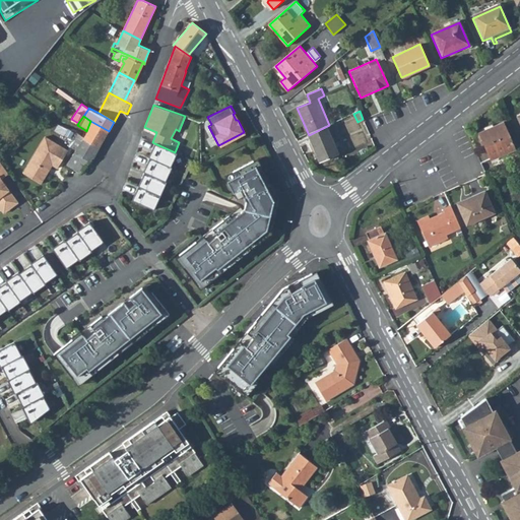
[(86,131),(84,137),(84,138),(99,146),(109,131),(90,121),(86,131)]
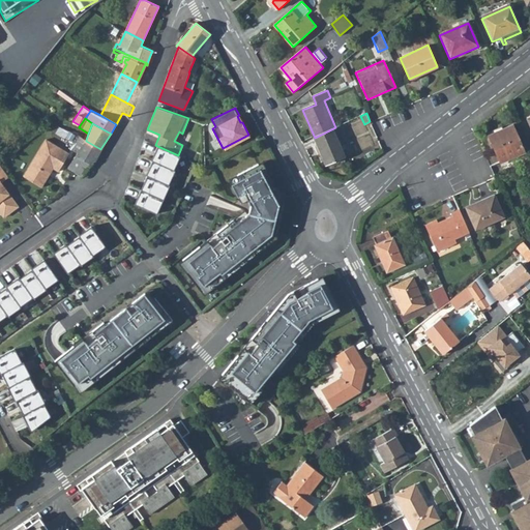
[(315,138),(328,165),(347,156),(339,138),(345,135),(341,125),(335,127),(315,138)]
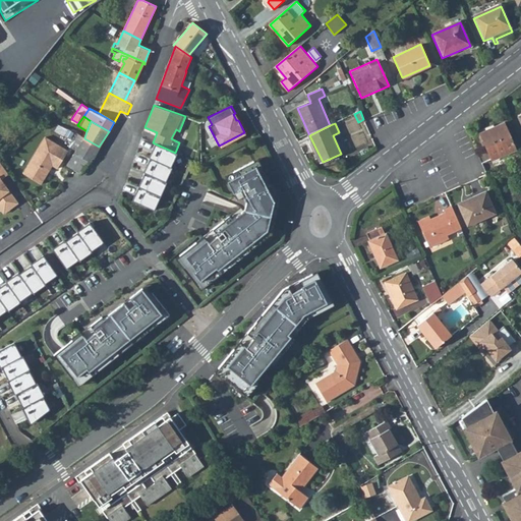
[(493,163),(517,152),(505,125),(480,135),(493,163)]
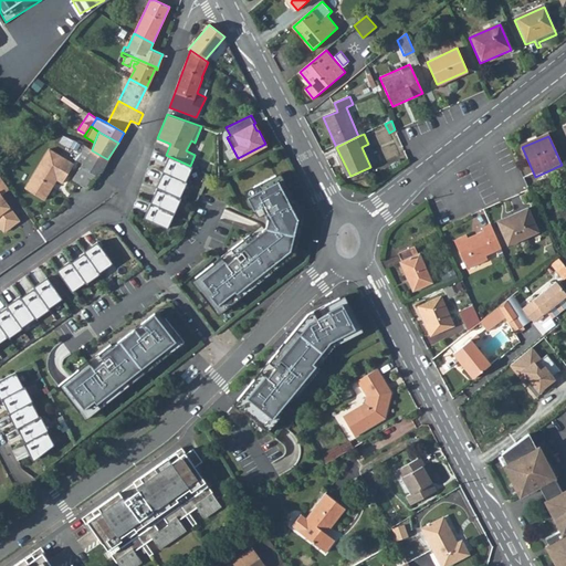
[(73,180),(81,185),(86,188),(87,187),(101,171),(107,159),(92,150),(92,149),(84,145),(84,144),(72,163),(73,164),(80,168),(75,174),(72,179),(73,180)]
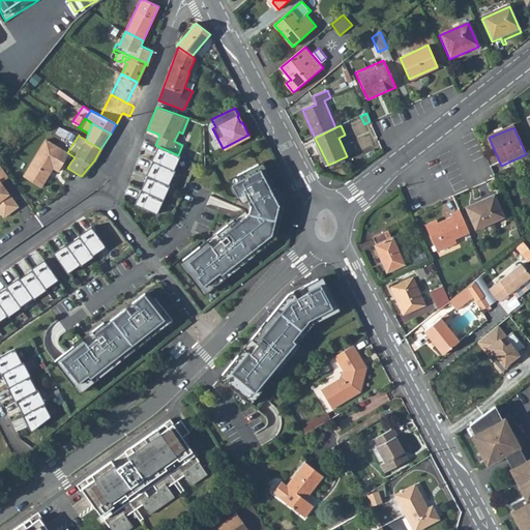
[(64,158),(68,153),(67,152),(47,137),(20,172),(37,184),(52,165),(57,169),(64,158)]
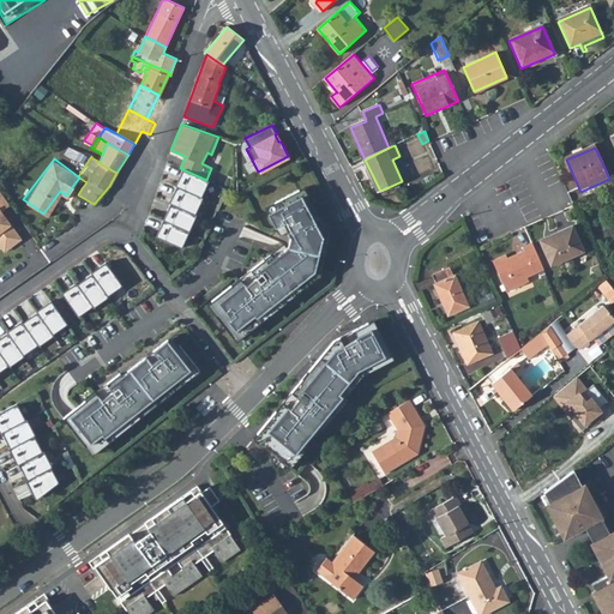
[(180,176),(176,186),(200,197),(208,180),(206,180),(182,169),(179,175),(180,176)]
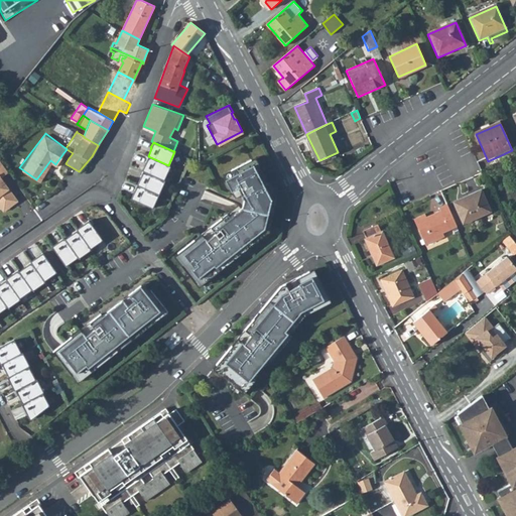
[(73,153),(67,149),(62,154),(69,158),(73,153)]
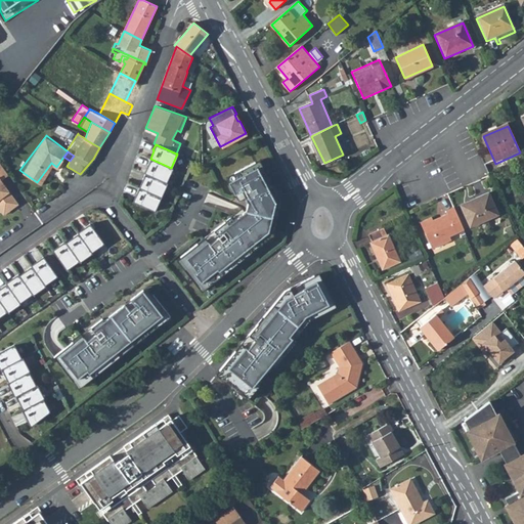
[(145,173),(166,182),(172,168),(171,168),(150,159),(147,165),(148,165),(145,173)]
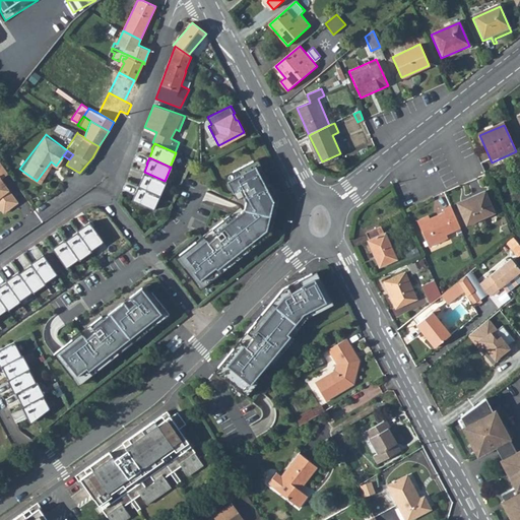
[(265,184),(269,181),(257,157),(253,159),(265,184)]
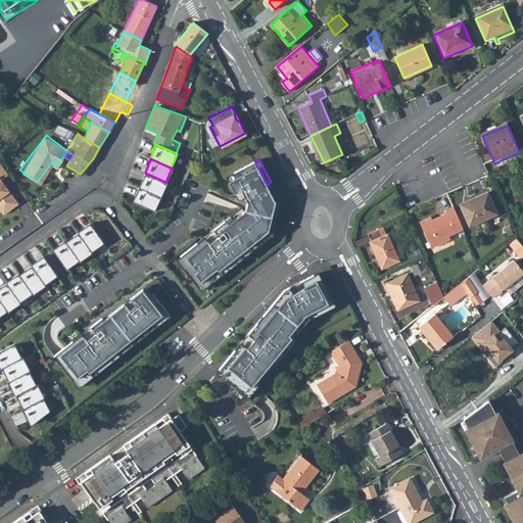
[(187,265),(184,268),(198,286),(206,280),(209,283),(223,274),(220,270),(227,264),(229,268),(244,256),(241,252),(255,241),(258,244),(273,233),(274,228),(270,227),(274,206),(279,207),(280,199),(271,182),(267,185),(254,160),(233,172),(235,176),(228,180),(238,200),(244,197),(247,201),(245,209),(234,219),(228,224),(225,220),(204,236),(207,240),(200,245),(197,241),(180,255),(187,265)]
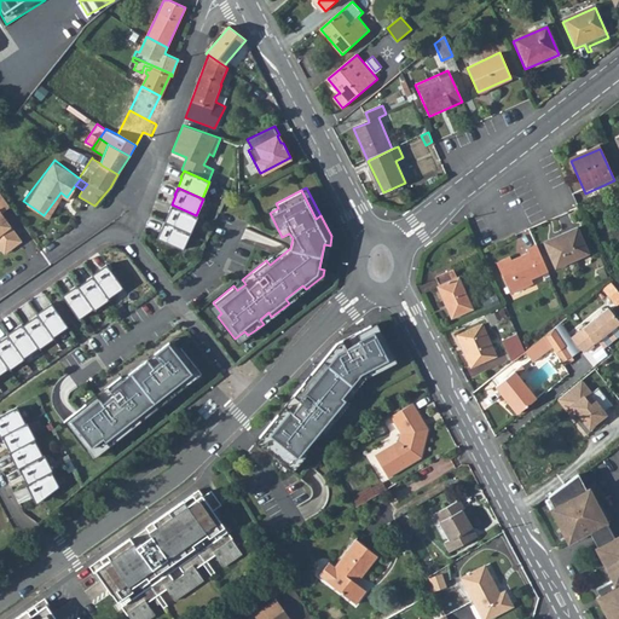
[(10,248),(22,238),(0,212),(10,204),(0,191),(0,243),(5,241),(10,248)]
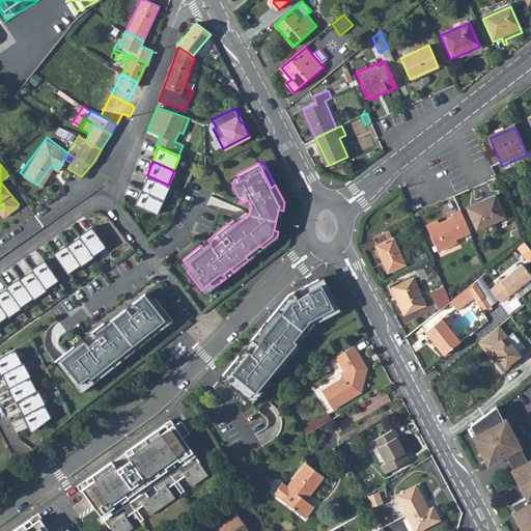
[(239,178),(236,174),(228,178),(231,183),(239,178)]
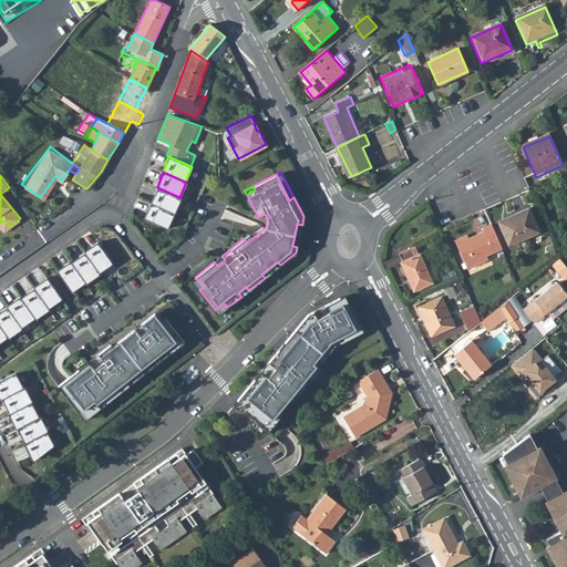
[(152,203),(153,204),(174,213),(181,197),(179,197),(157,187),(154,194),(155,194),(152,203)]
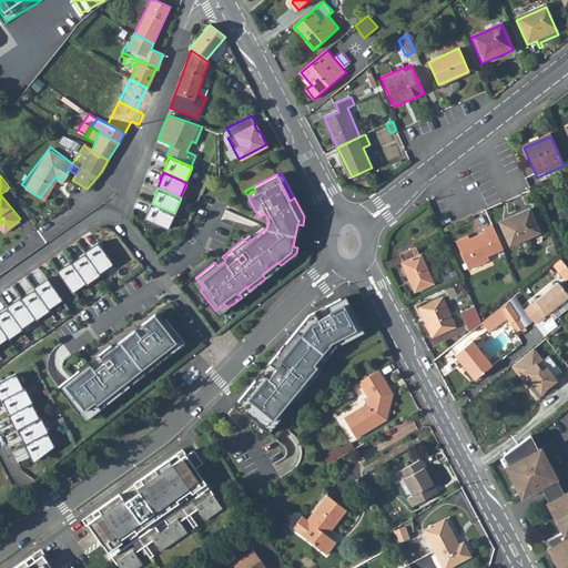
[(149,210),(145,219),(168,229),(174,213),(153,204),(150,211),(149,210)]
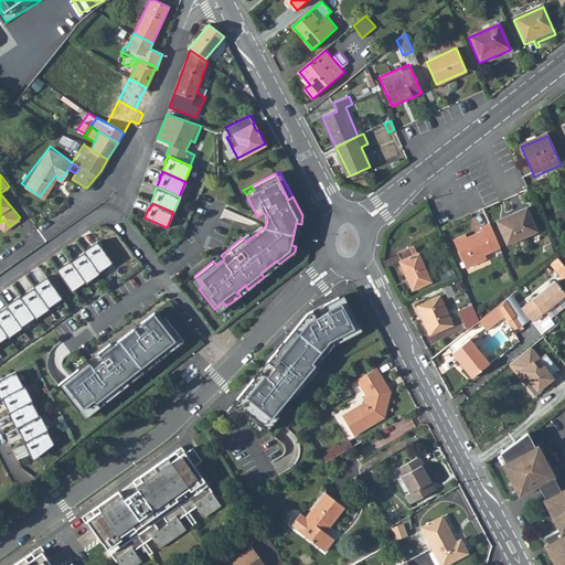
[(507,248),(537,234),(526,211),(497,225),(507,248)]
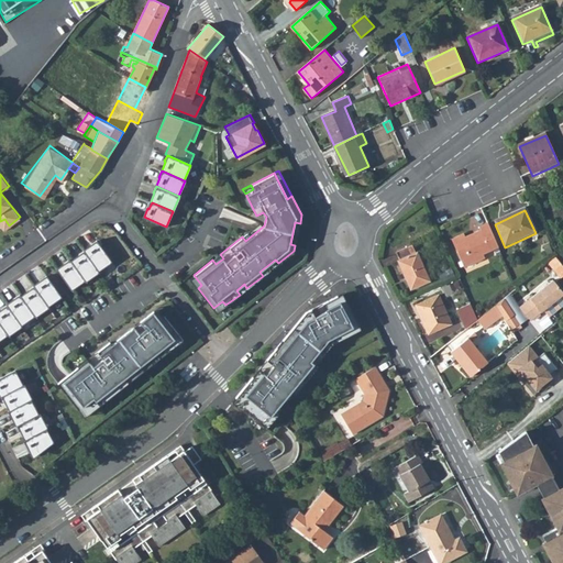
[(0,221),(0,223),(4,229),(9,225),(4,219),(0,221)]
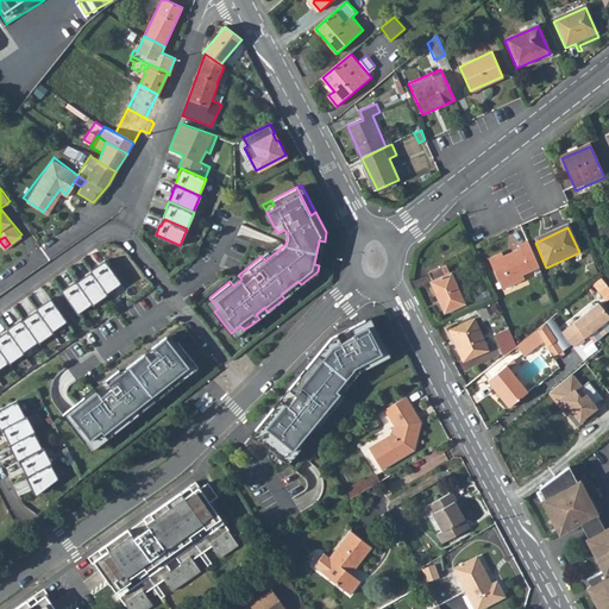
[(314,264),(319,265),(325,242),(319,240),(314,264)]
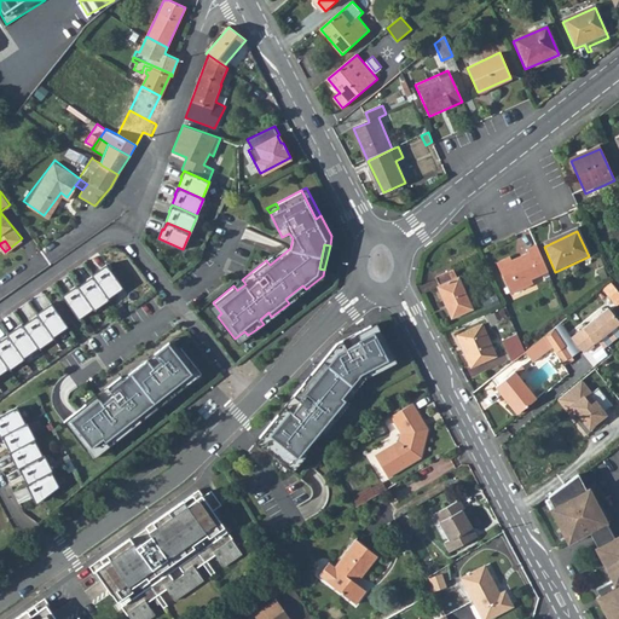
[(533,283),(550,276),(538,249),(528,253),(530,256),(514,264),(513,260),(498,266),(512,296),(534,287),(533,283)]
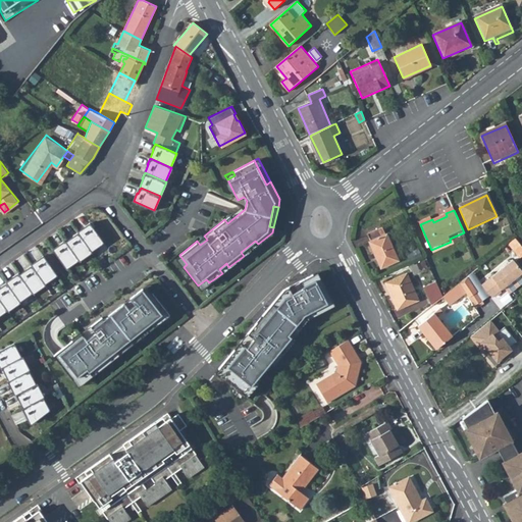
[(227,223),(233,218),(230,214),(224,219),(227,223)]
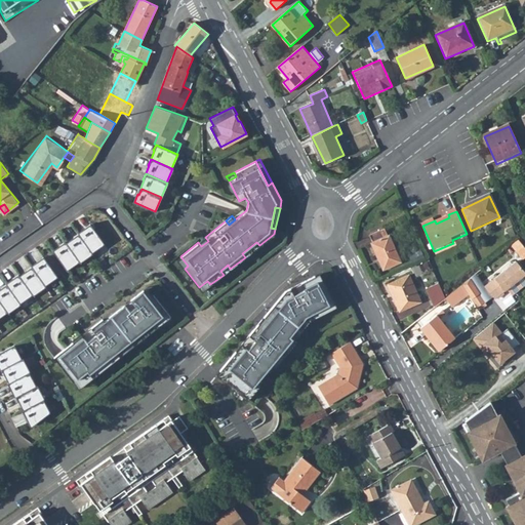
[(85,229),(78,234),(91,252),(105,244),(90,224),(85,228),(85,229)]
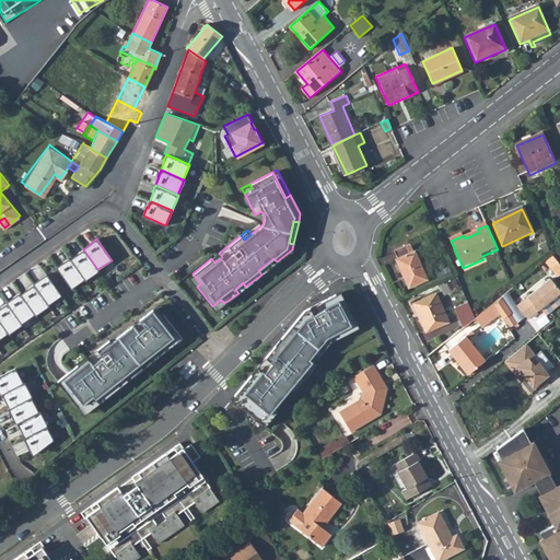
[(418,255),(417,255),(413,247),(396,255),(400,264),(398,264),(411,292),(431,283),(418,255)]
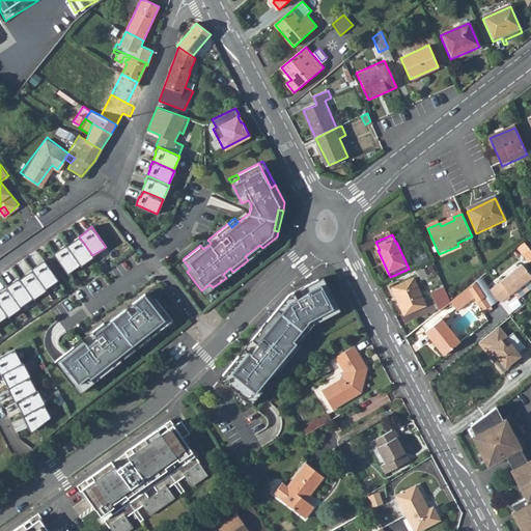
[(75,242),(67,247),(80,264),(81,266),(93,256),(92,255),(79,236),(74,241),(75,242)]
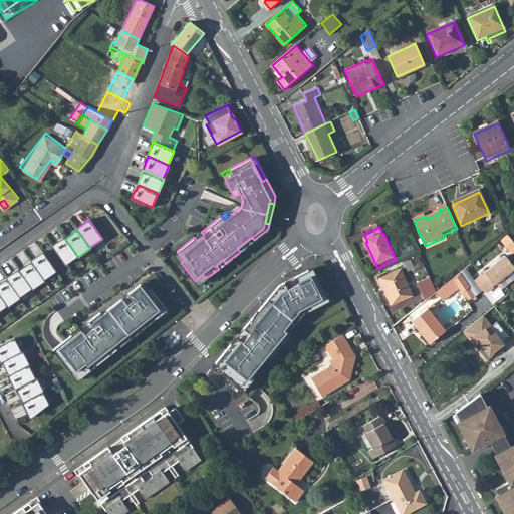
[(201,232),(194,237),(197,241),(204,236),(201,232)]
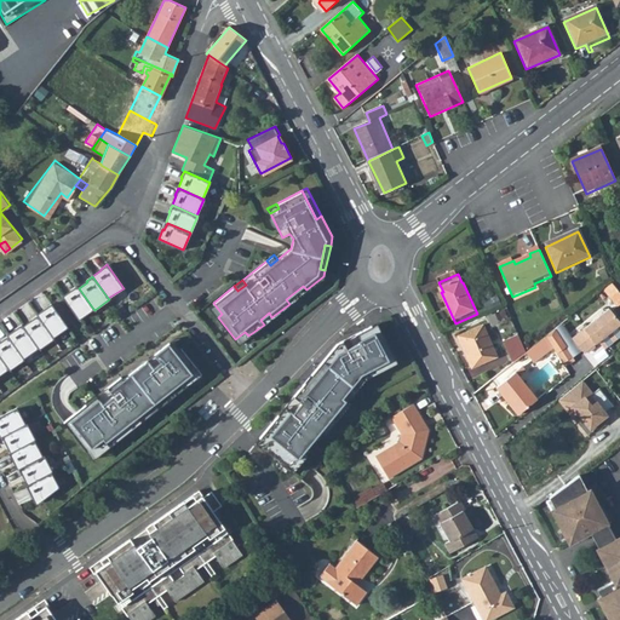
[(79,320),(93,309),(79,288),(78,286),(70,290),(72,291),(63,297),(79,320)]
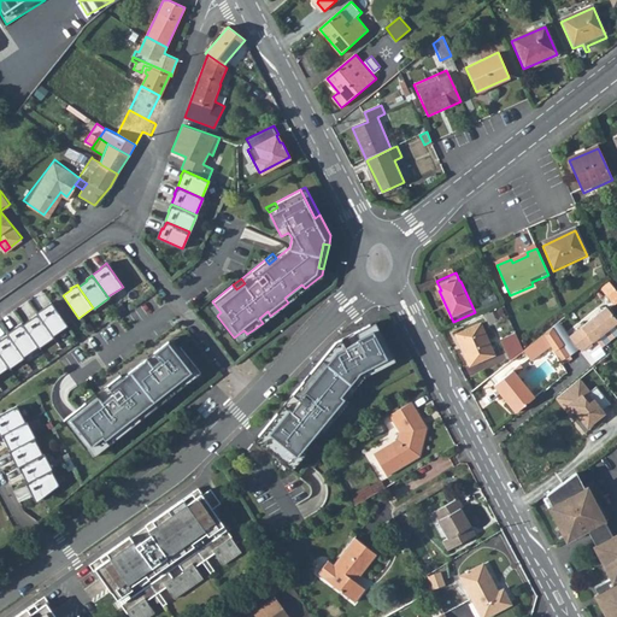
[(285,298),(288,303),(305,288),(301,285),(285,298)]
